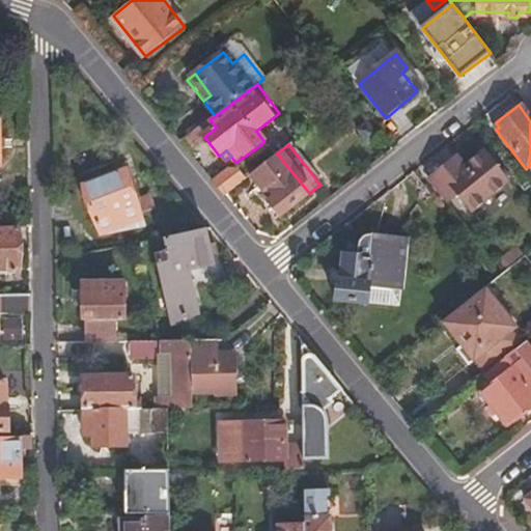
[(277,154),(247,176),(269,204),(267,205),(277,219),(309,193),(277,154)]
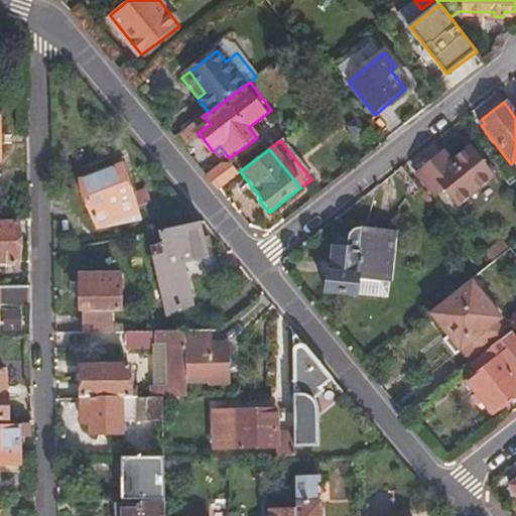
[(443,155),(417,175),(434,198),(444,191),(458,209),(494,180),(471,152),(453,165),(443,155)]
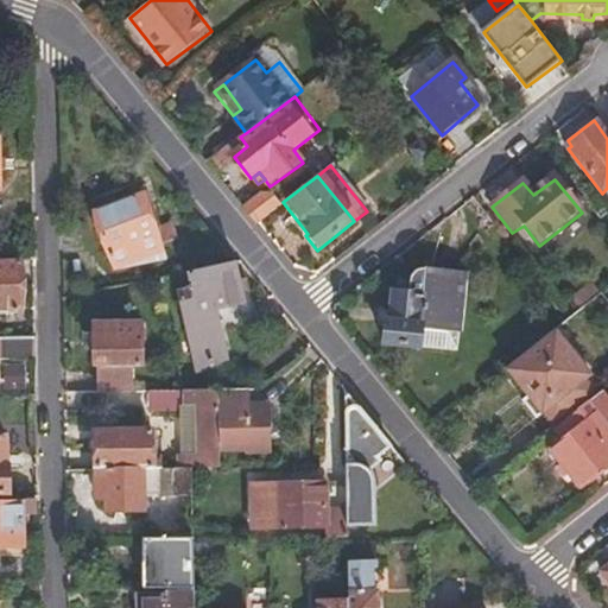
[(149,192),(145,194),(149,206),(147,206),(157,229),(162,227),(149,192)]
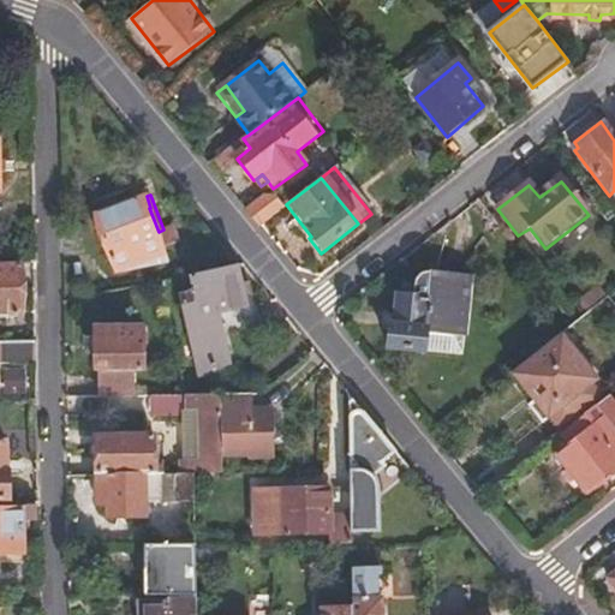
[(261,224),(284,207),(275,196),(266,195),(245,212),(257,226),(261,224)]
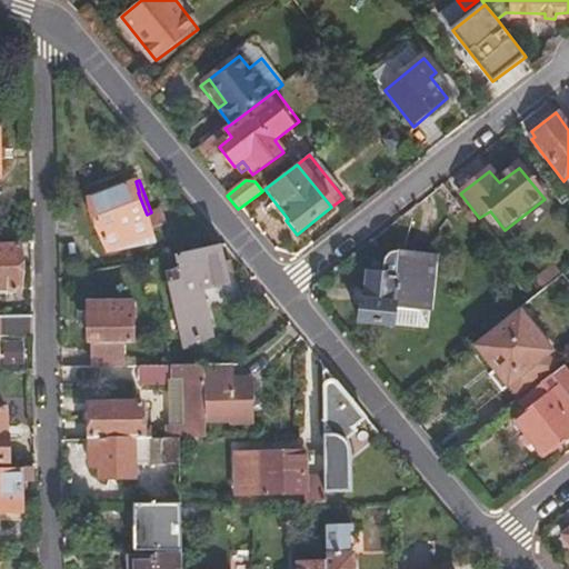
[(107,253),(157,242),(155,238),(152,229),(168,223),(162,208),(151,212),(147,215),(138,192),(139,192),(136,181),(87,200),(107,253)]
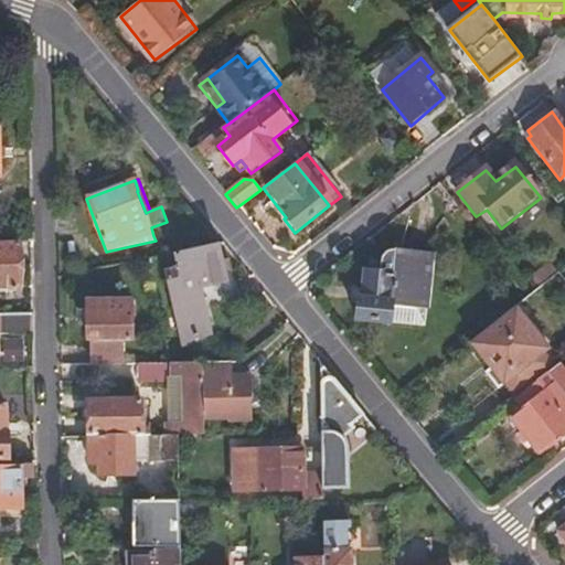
[(20,244),(0,244),(0,288),(20,288),(20,244)]
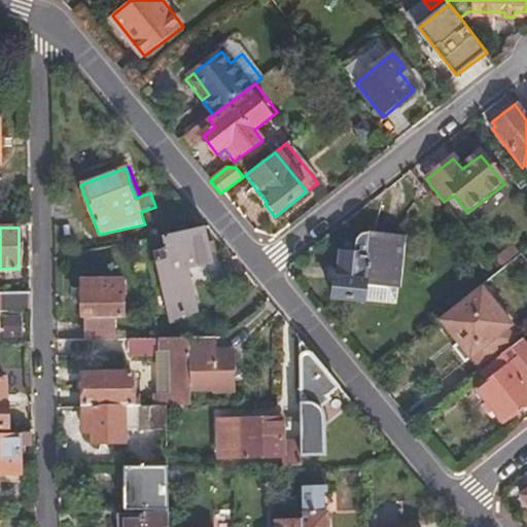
[(205,227),(165,236),(168,250),(154,253),(170,319),(196,313),(190,287),(224,279),(220,259),(212,261),(205,227)]
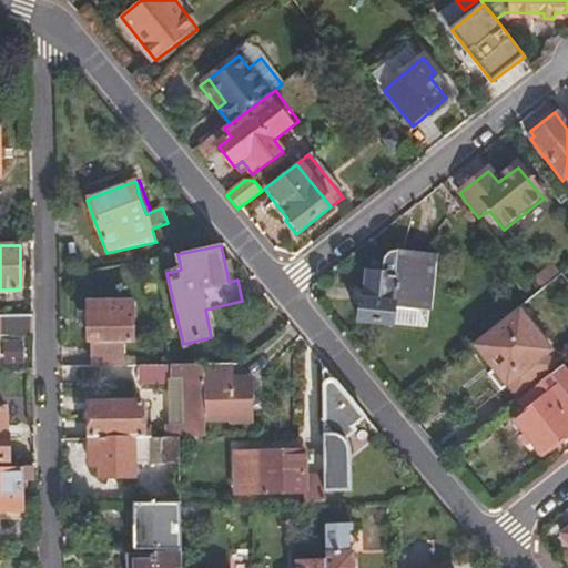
[(395,263),(394,274),(368,271),(365,302),(361,302),(358,322),(402,326),(402,325),(403,308),(438,313),(439,313),(446,257),(407,253),(406,253),(405,253),(404,253),(403,253),(403,254),(402,254),(401,254),(401,255),(399,255),(398,255),(398,256),(397,257),(396,259),(396,260),(396,261),(395,261),(395,262),(395,263)]
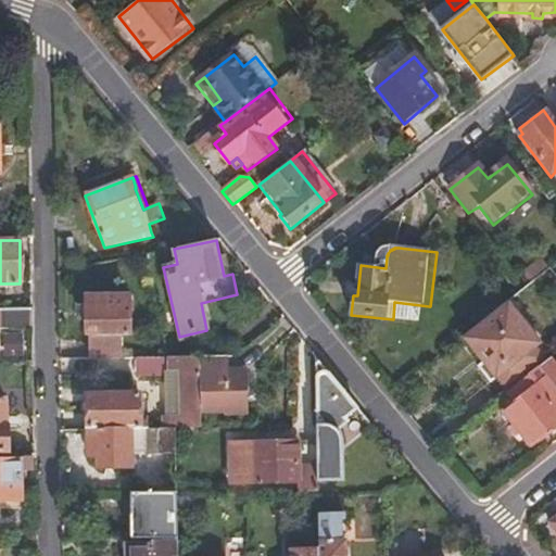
[(91,335),(91,359),(123,358),(123,335),(130,335),(130,299),(87,300),(87,335),(91,335)]
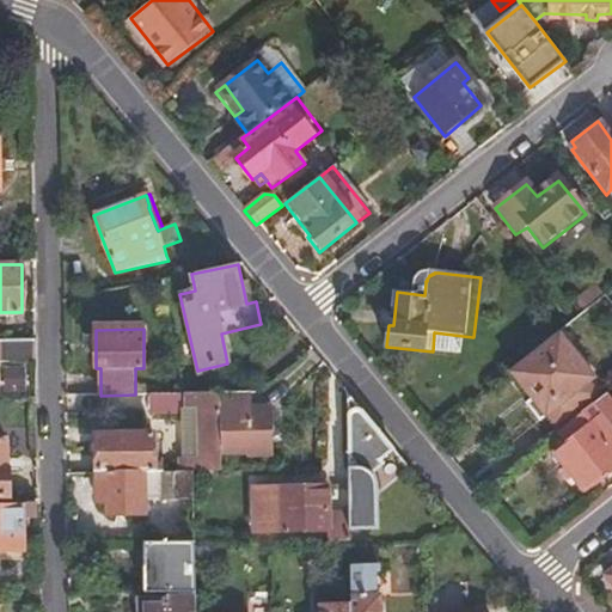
[(470,354),(472,337),(434,332),(433,350),(470,354)]
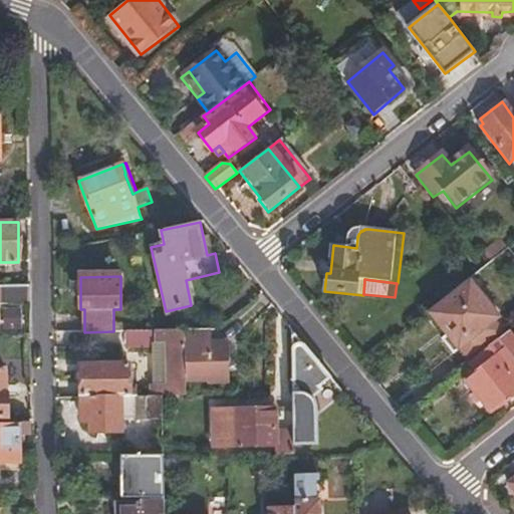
[(498,319),(467,281),(426,313),(440,330),(443,328),(448,334),(445,336),(442,338),(454,353),(464,366),(486,348),(497,340),(487,327),(495,321),(498,319)]
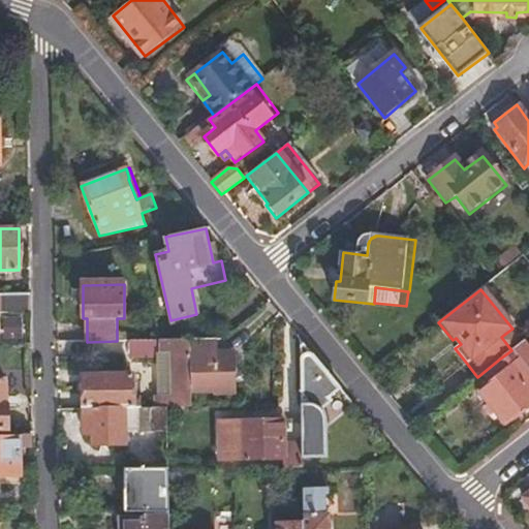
[(0,311),(26,311),(25,293),(0,292),(0,311)]
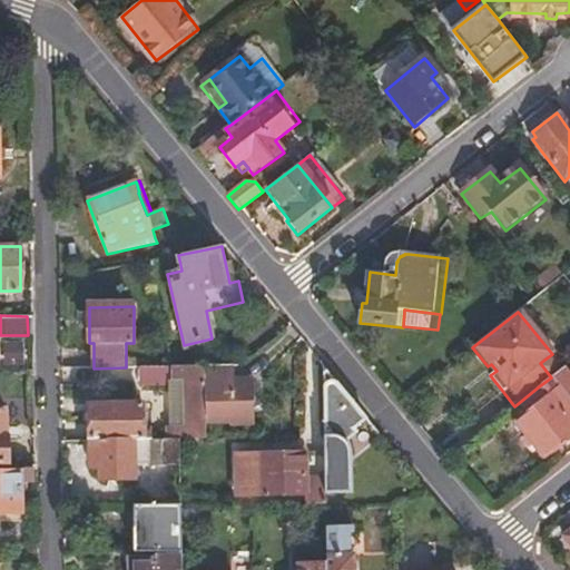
[(25,341),(0,342),(1,366),(26,365),(25,341)]
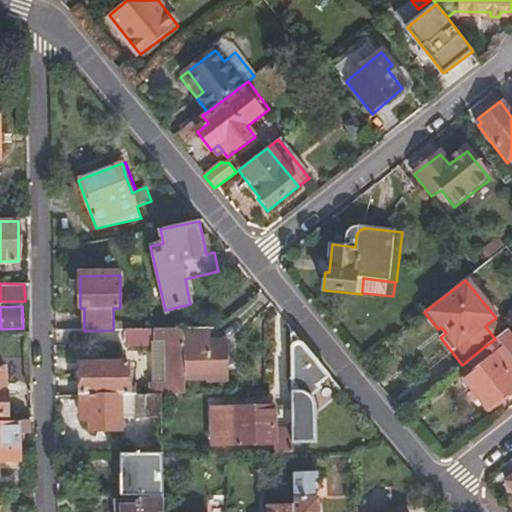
[(495,339),(502,333),(493,320),(485,326),(495,339)]
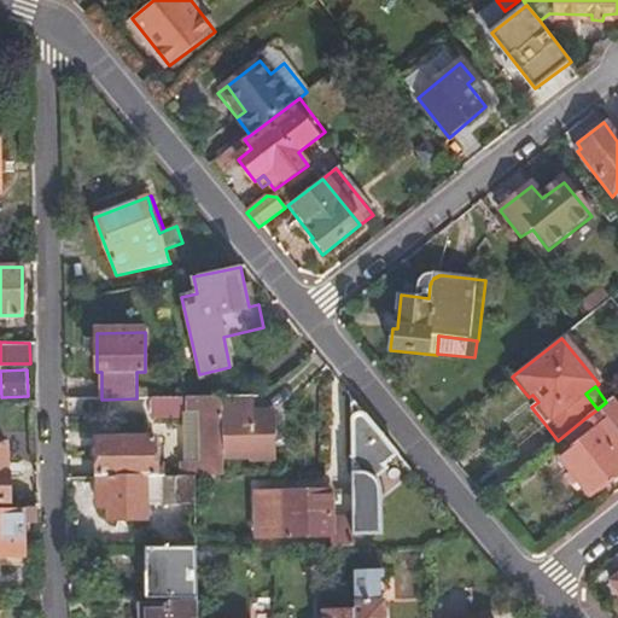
[(260,397),(225,398),(225,460),(278,460),(277,415),(261,415),(260,397)]
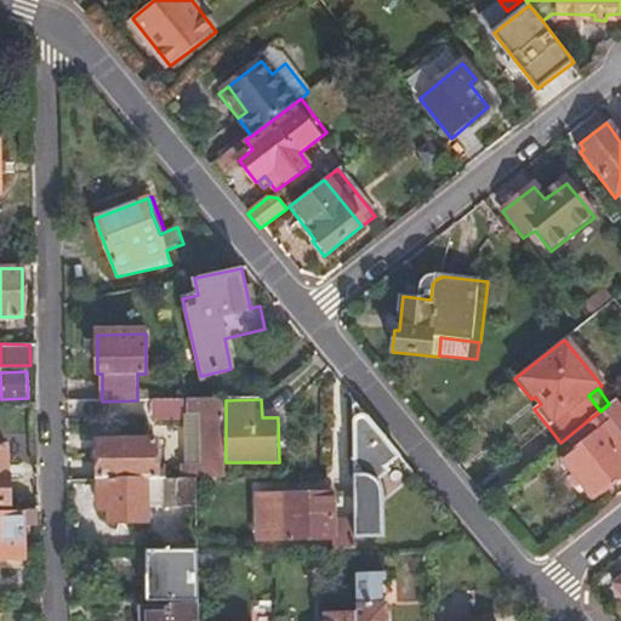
[(399,456),(352,399),(354,489),(355,535),(383,535),(382,491),(379,478),(389,469),(387,466),(399,456)]
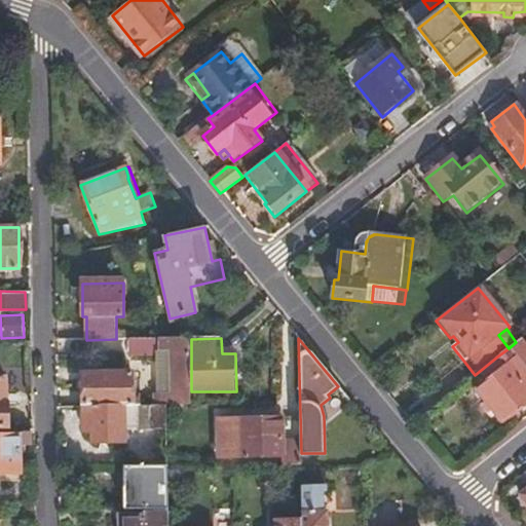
[(158,339),(130,339),(130,357),(157,355),(158,339)]
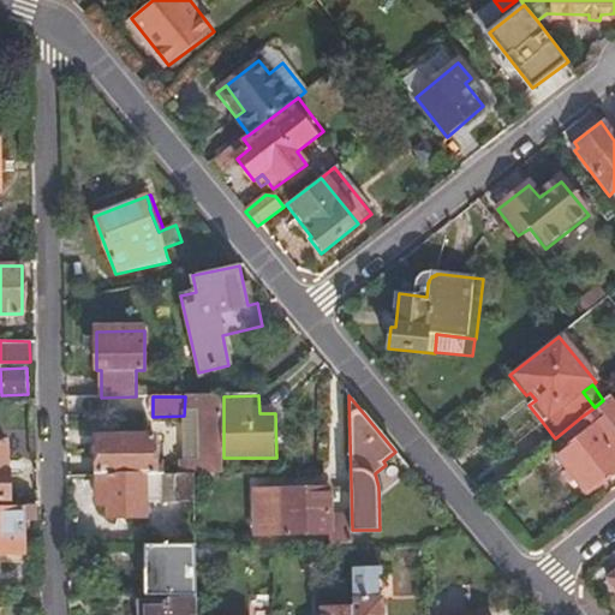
[(224,396),(189,396),(189,461),(180,461),(180,476),(196,476),(212,476),(225,475),(224,458),(224,396)]
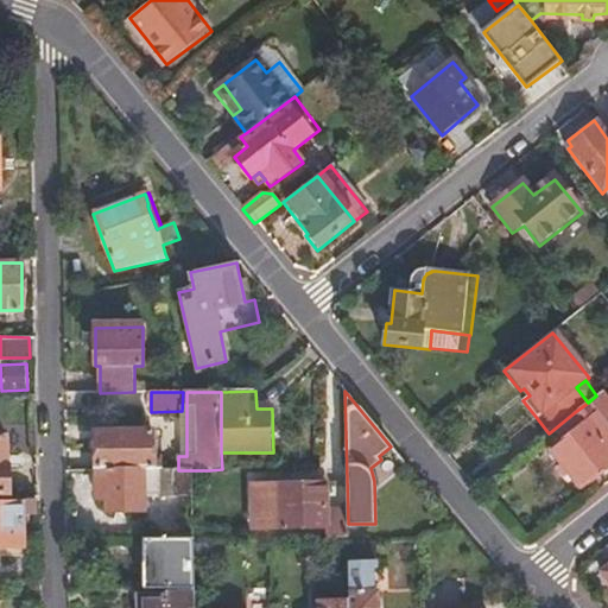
[(607,401),(595,412),(607,429),(607,401)]
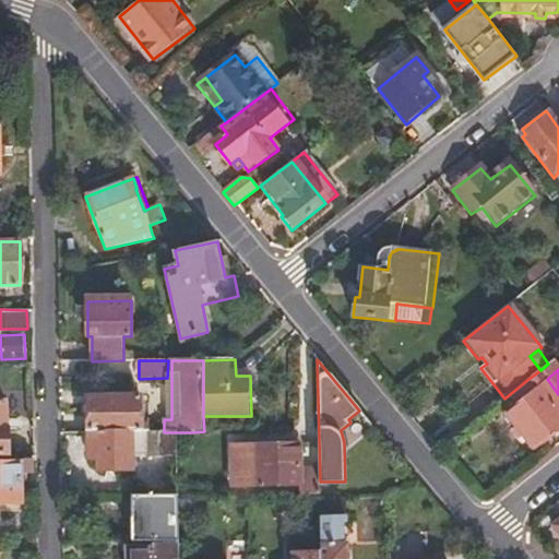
[(558,394),(547,379),(540,370),(528,379),(531,383),(522,390),(527,396),(504,414),(532,449),(558,427),(558,394)]
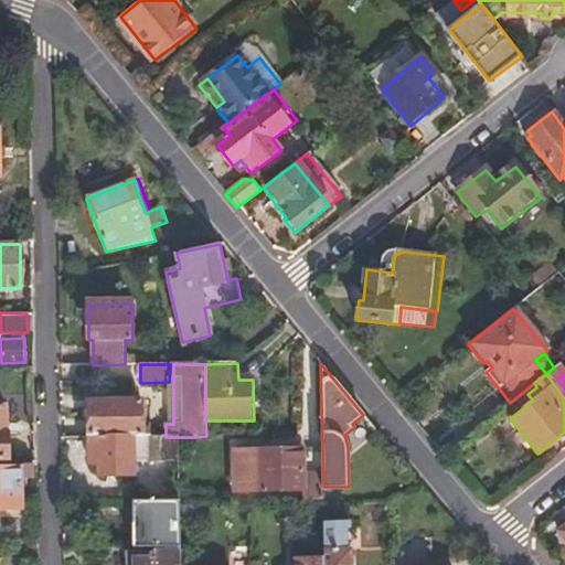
[(499,411),(510,403),(499,388),(488,397),(499,411)]
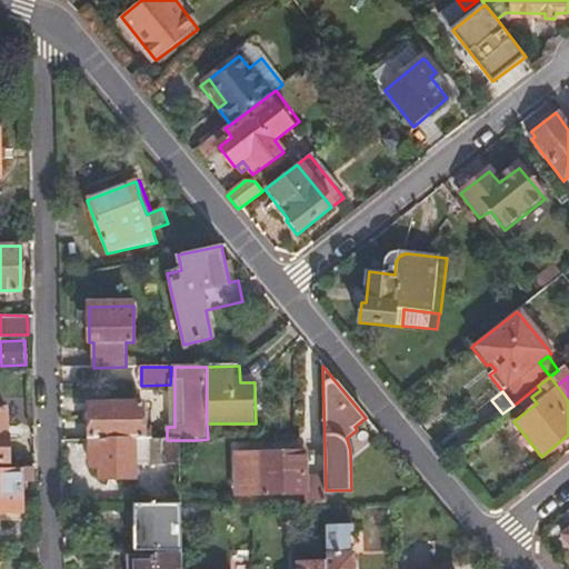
[(89,440),(156,440),(156,430),(142,430),(141,405),(89,405),(89,440)]
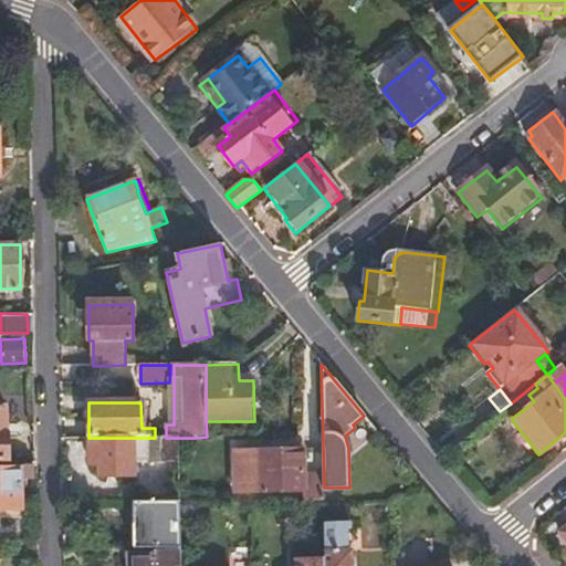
[(7,432),(7,404),(0,404),(0,459),(10,459),(10,432),(7,432)]
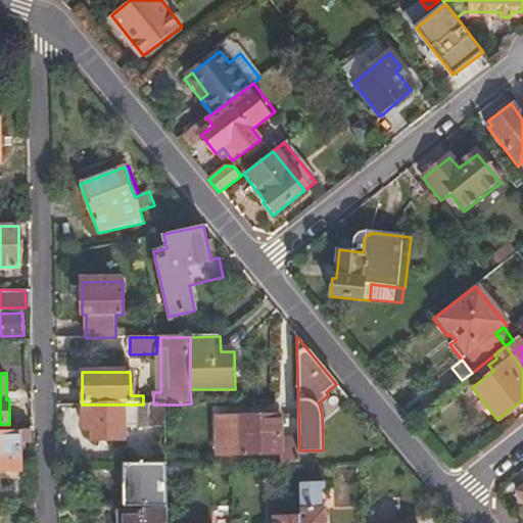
[(167,426),(167,405),(153,405),(143,405),(82,405),(82,431),(91,431),(92,441),(123,440),(123,427),(167,426)]
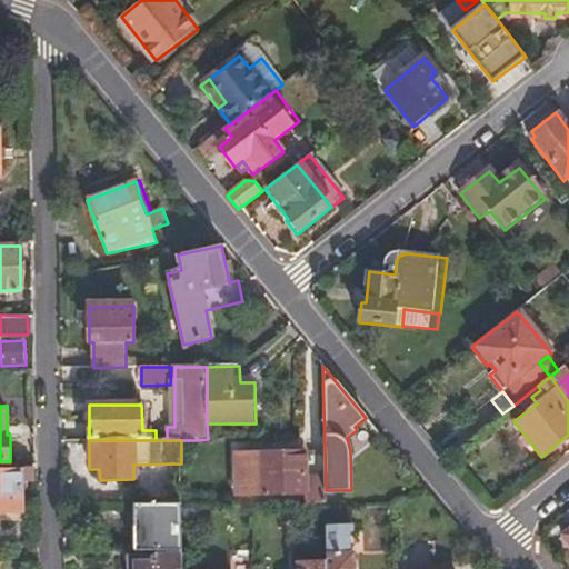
[(326,502),(326,490),(325,448),(239,450),(240,492),(310,491),(310,503),(326,502)]
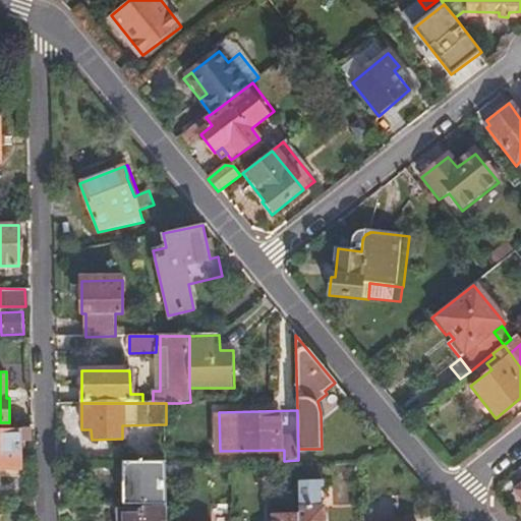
[(33,443),(33,427),(0,427),(0,469),(21,469),(20,443),(33,443)]
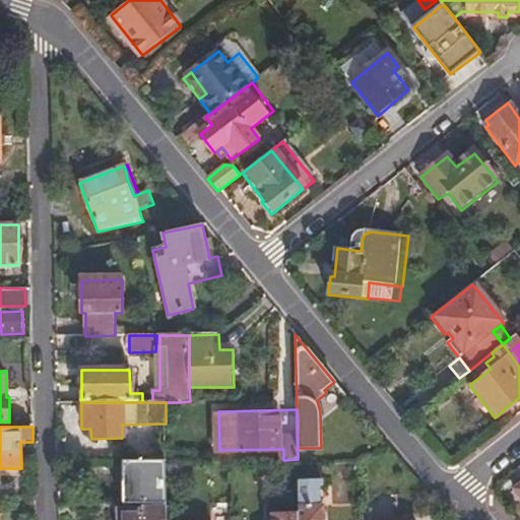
[(167,464),(167,457),(136,456),(136,462),(123,462),(123,504),(146,504),(165,503),(167,503),(167,464)]
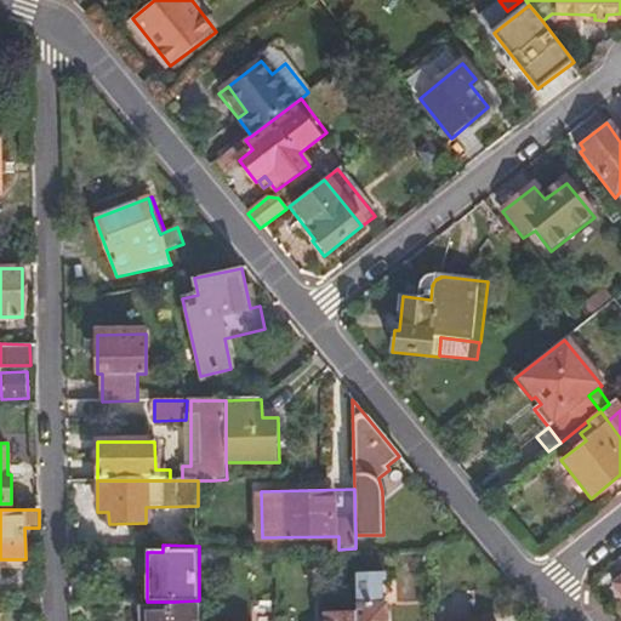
[(357,580),(357,620),(387,620),(387,604),(374,604),(374,580),(357,580)]
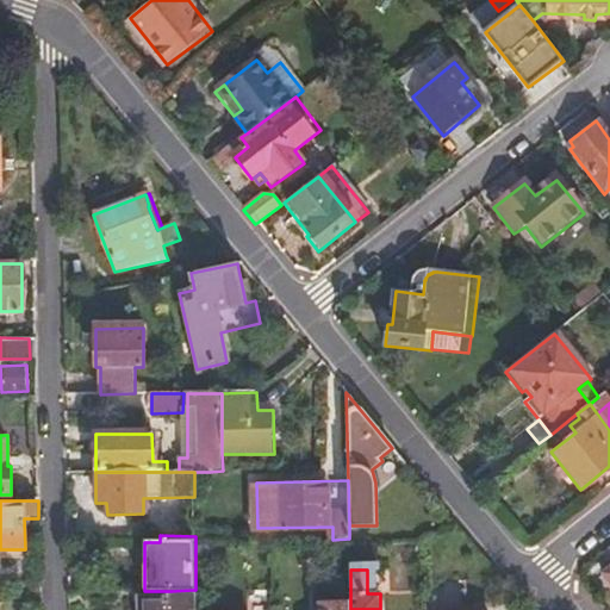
[(273,609),(274,589),(250,589),(249,609),(273,609)]
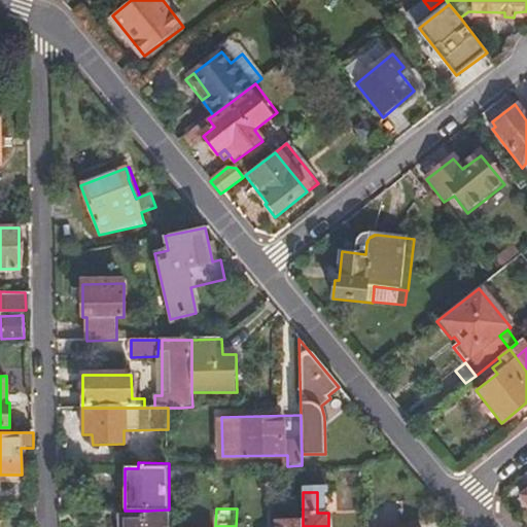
[(167,510),(148,511),(148,515),(125,515),(125,526),(162,526),(167,526),(167,510)]
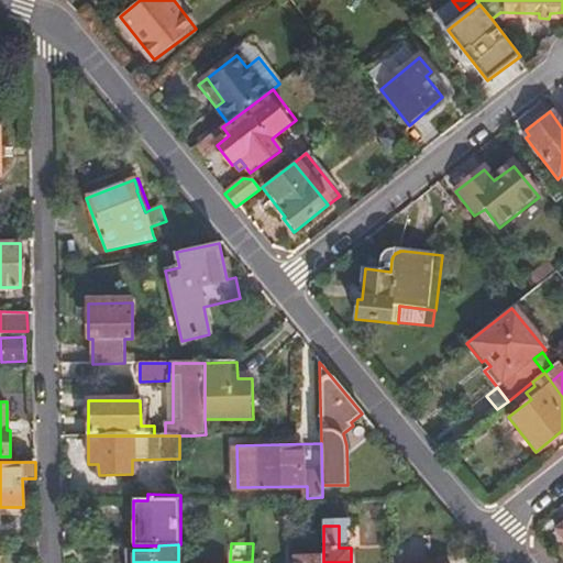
All buildings are outlined.
